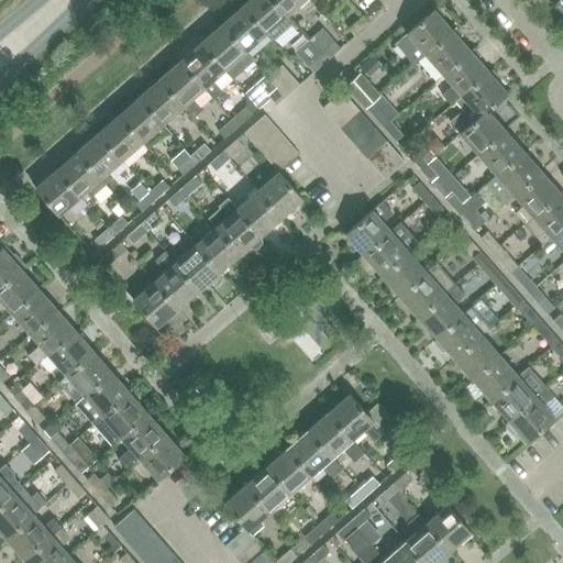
[(274,0),(247,0),(242,6),(266,33),(287,14),(274,0)]
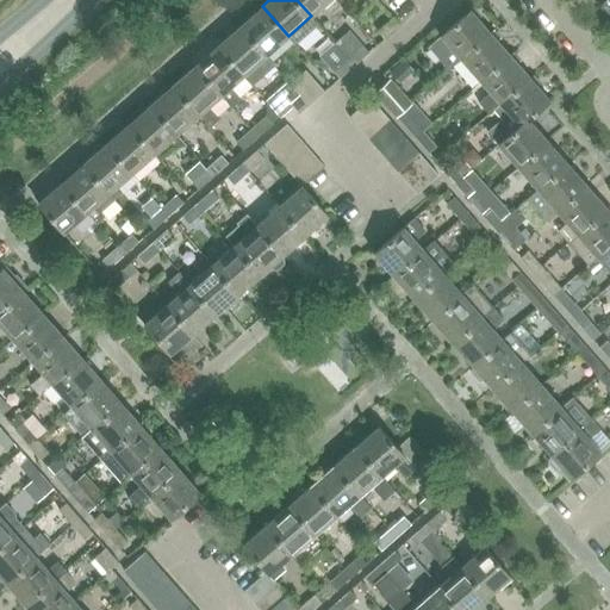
[(297,0),(311,16),(329,0),(297,0)]
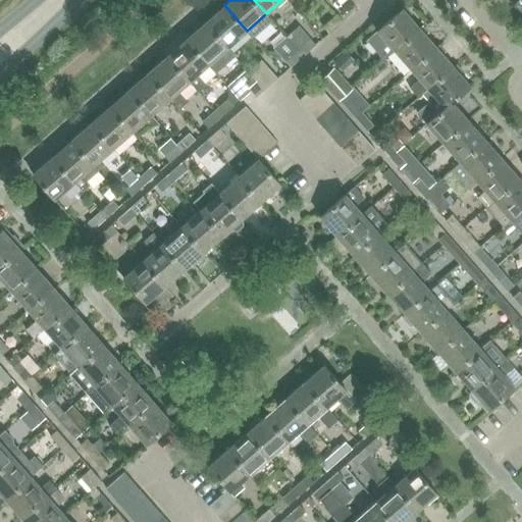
[(224,5),(205,21),(227,47),(247,31),(224,5)]
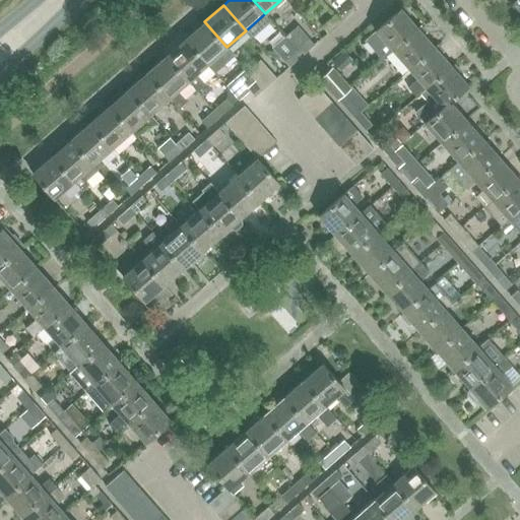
[(376,30),(365,41),(374,52),(382,60),(393,50),(418,27),(401,8),(376,30)]
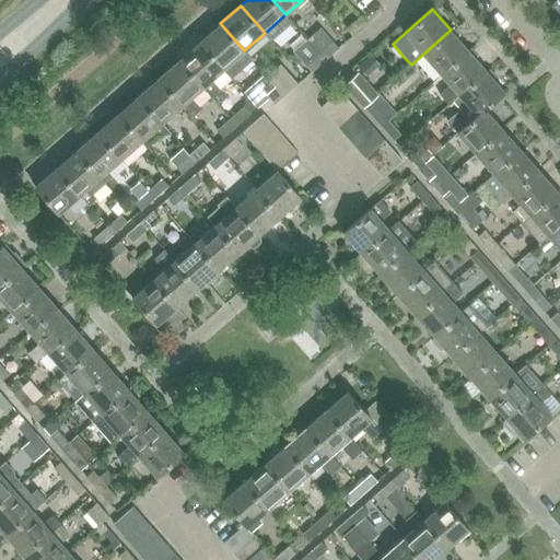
[(360,15),(359,16),(347,27),(353,35),(366,23),(360,15)]
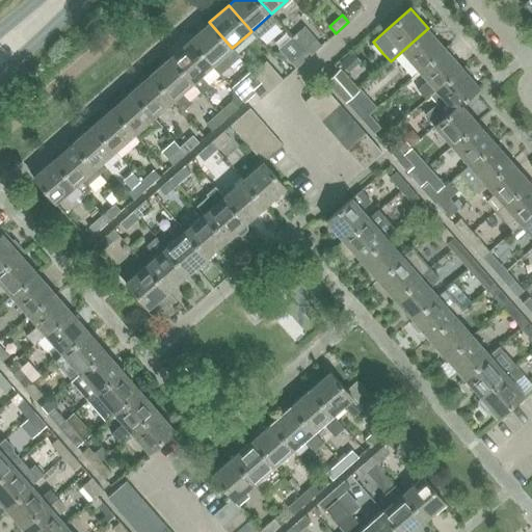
[(189,40),(213,65),(220,74),(240,57),(232,48),(209,22),(189,40)]
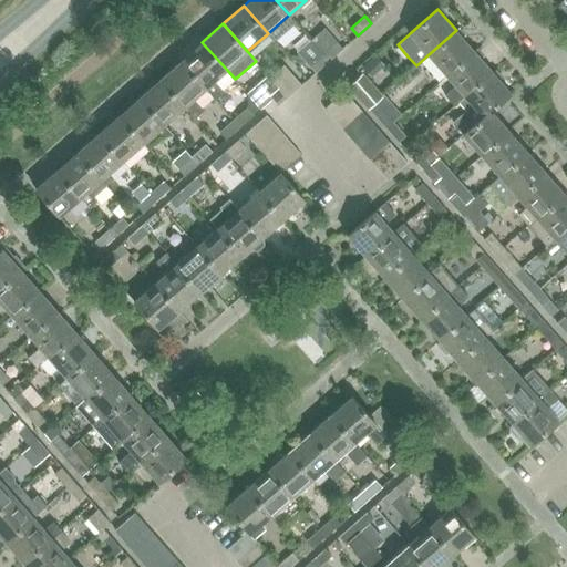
[(311,40),(322,53),(329,60),(343,48),(325,28),(311,40)]
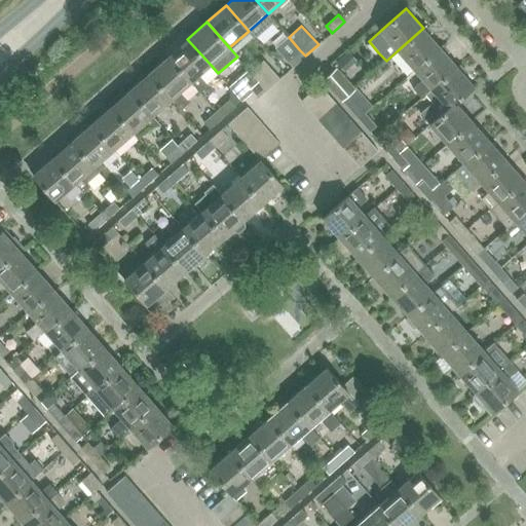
[(398,50),(414,70),(440,47),(423,28),(398,50)]
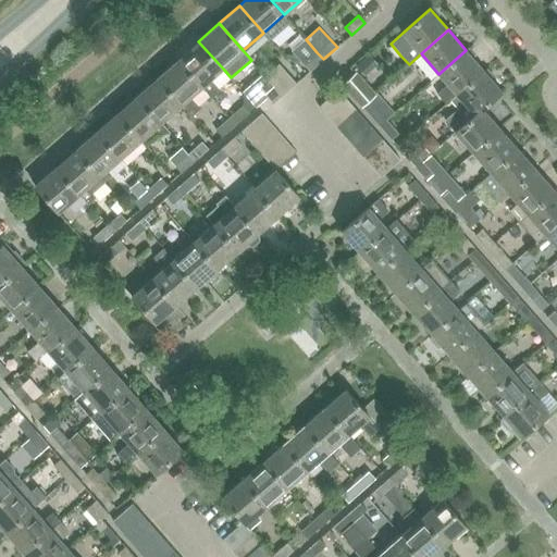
[(178,59),(202,87),(212,98),(220,90),(210,79),(223,69),(198,41),(178,59)]
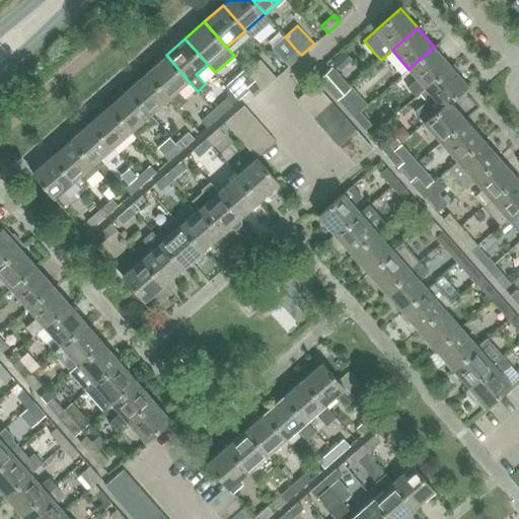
[(417,78),(406,87),(416,97),(420,94),(420,93),(426,88),(451,66),(434,47),(409,69),(417,78)]
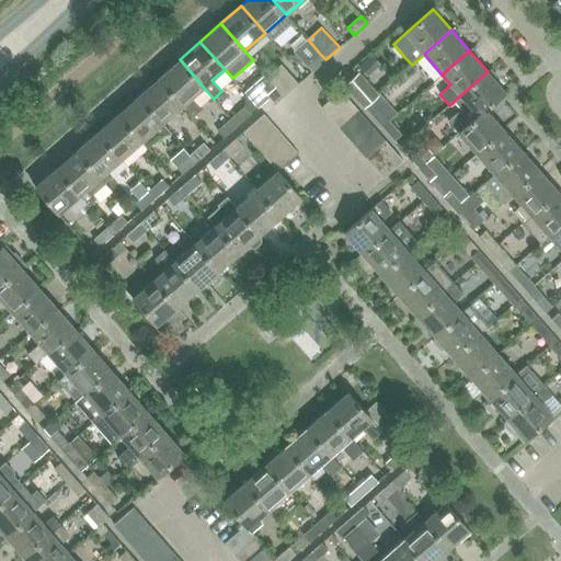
[(325,59),(319,53),(306,65),(312,71),(325,59)]
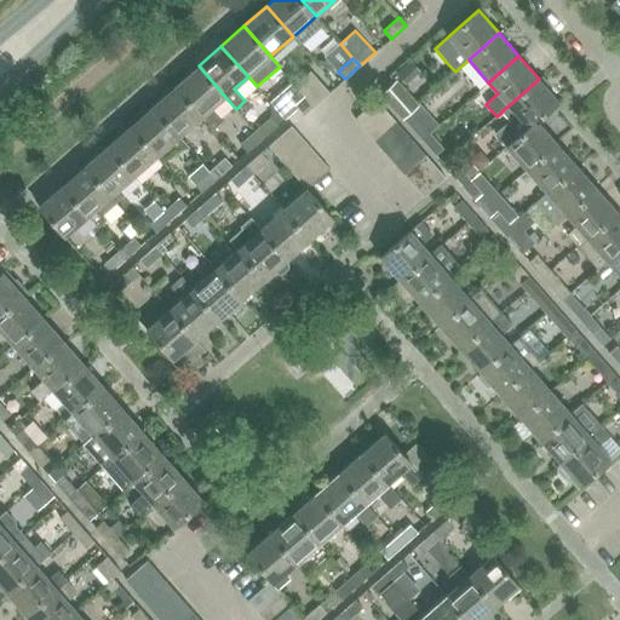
[(176,86),(202,116),(216,131),(223,125),(210,110),(225,97),(199,65),(176,86)]
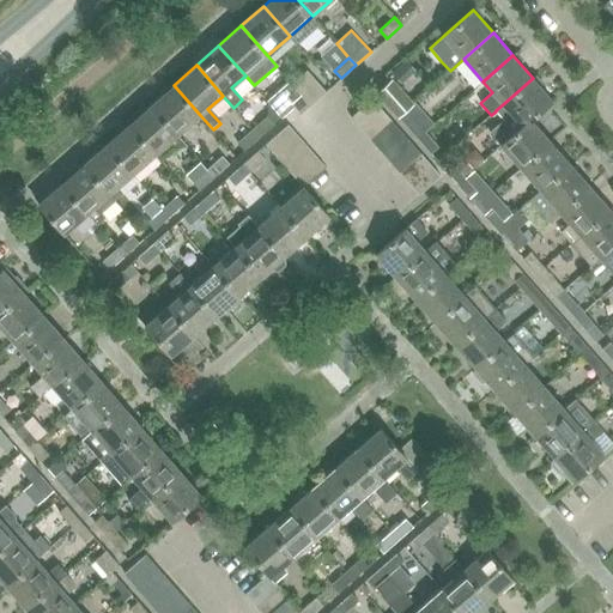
[(292,83),(302,93),(311,105),(326,91),(307,70),(292,83)]
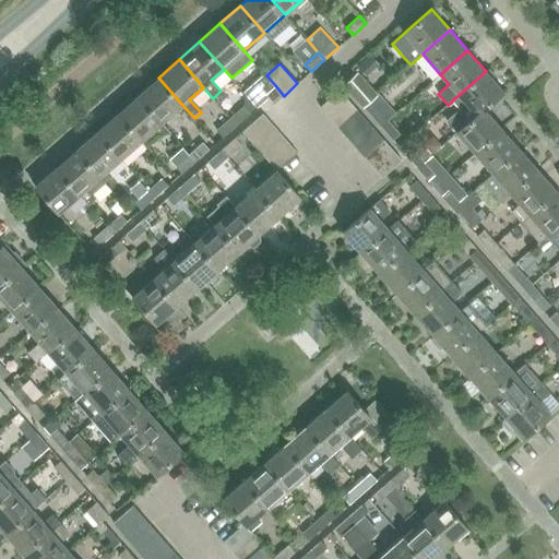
[(459,109),(445,120),(456,132),(476,116),(484,109),(485,109),(504,92),(486,71),(459,95),(452,100),(452,102),(459,109)]
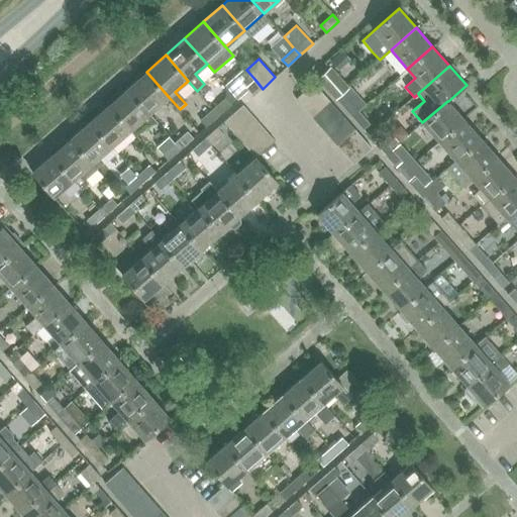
[(331,70),(321,79),(319,81),(336,100),(348,89),(347,88),(331,70)]
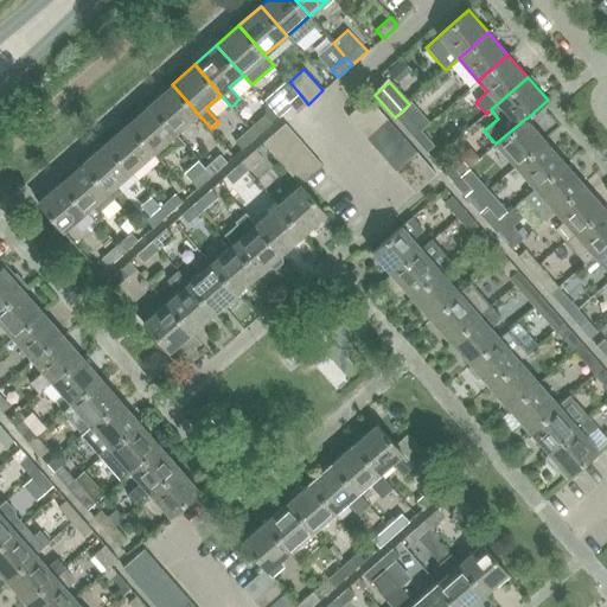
[(172,84),(149,104),(176,134),(198,114),(172,84)]
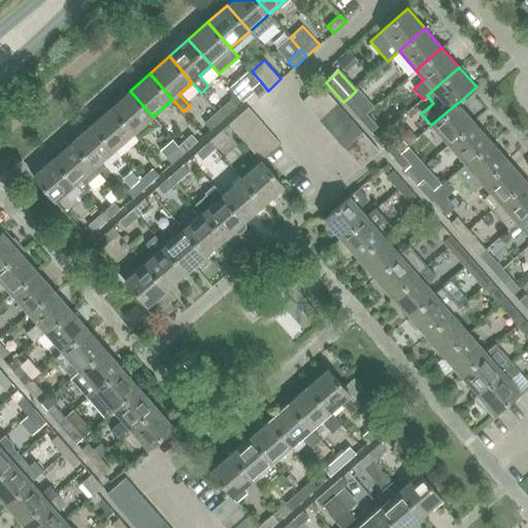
[(268,91),(260,80),(251,89),(259,98),(268,91)]
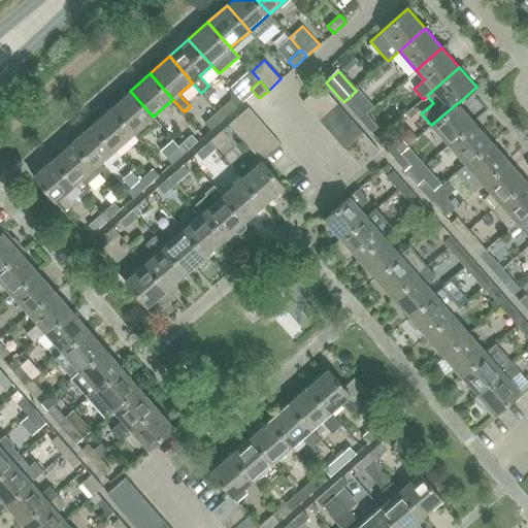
[(302,101),(310,110),(329,95),(321,85),(302,101)]
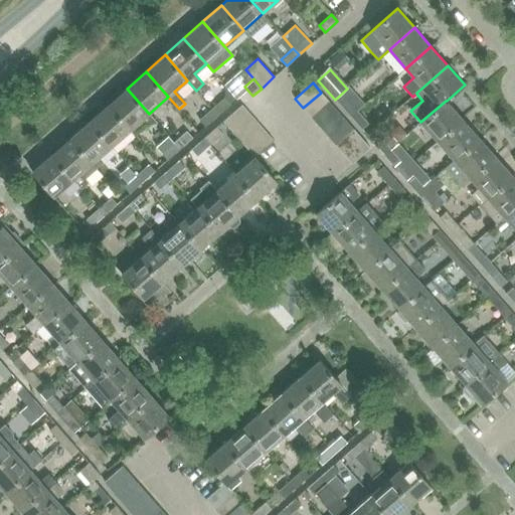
[(335,100),(340,106),(351,119),(357,113),(358,113),(357,111),(365,105),(348,86),(346,88),(347,89),(335,100)]
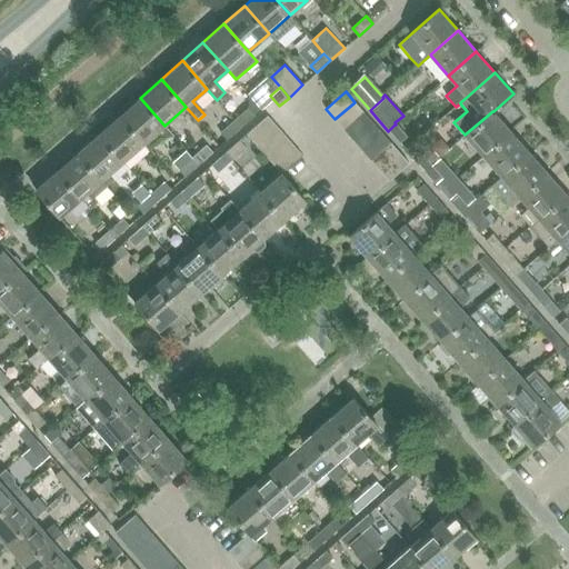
[(128,103),(117,113),(119,116),(145,143),(150,138),(158,139),(173,135),(165,126),(140,98),(130,107),(128,103)]
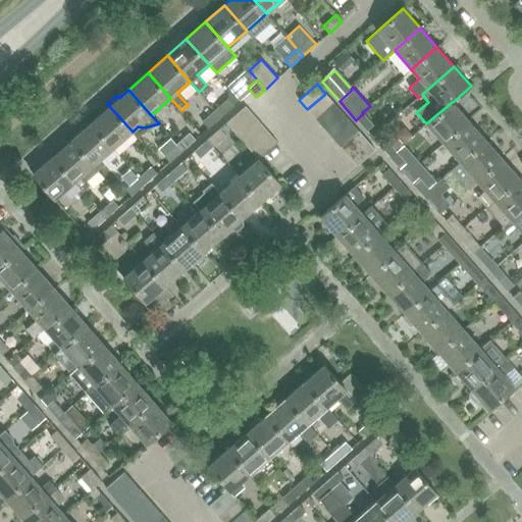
[(307,109),(315,118),(333,103),(325,94),(307,109)]
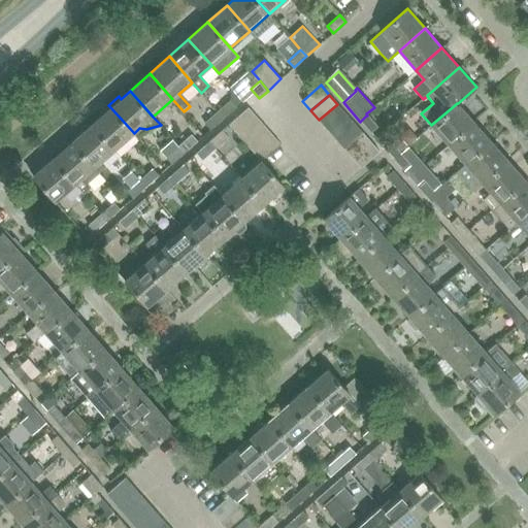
[(230,102),(218,113),(224,120),(236,108),(230,102)]
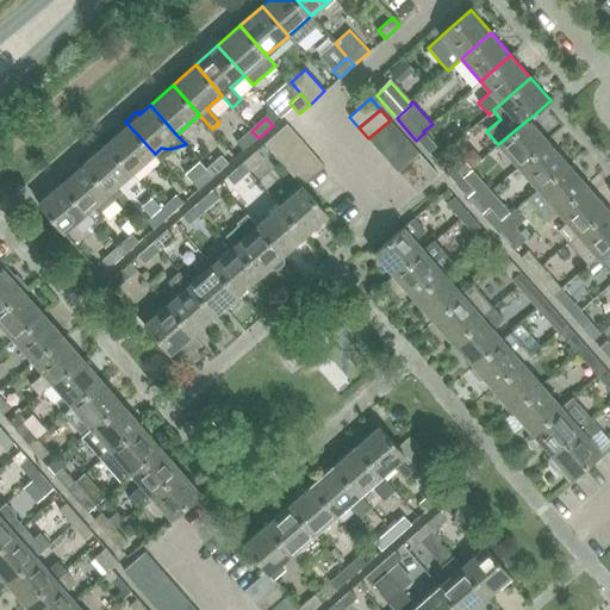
[(520,126),(498,144),(518,167),(548,141),(529,119),(528,119),(520,126)]
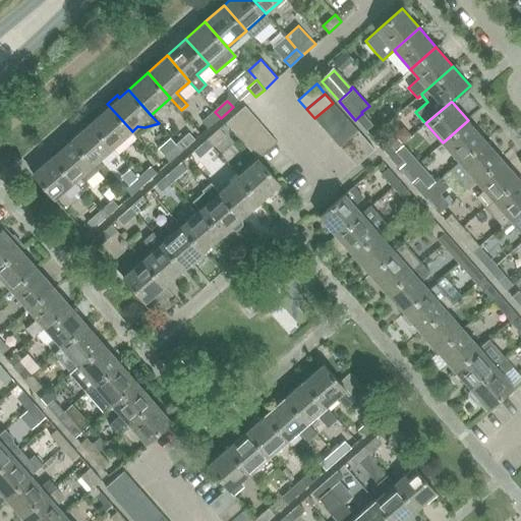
[(314,118),(323,128),(341,112),(333,103),(314,118)]
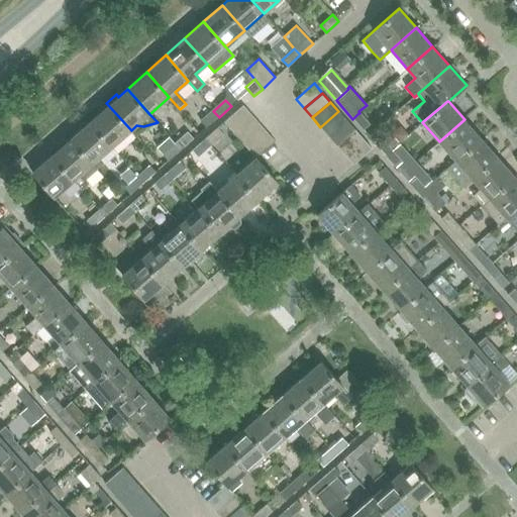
[(108,105),(89,122),(112,147),(131,130),(108,105)]
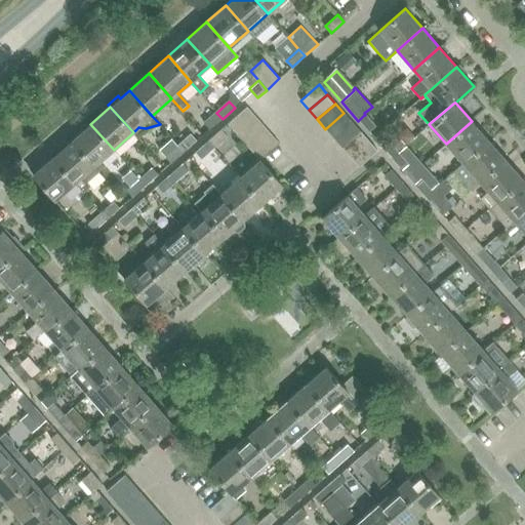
[(228,123),(238,135),(257,118),(247,107),(228,123)]
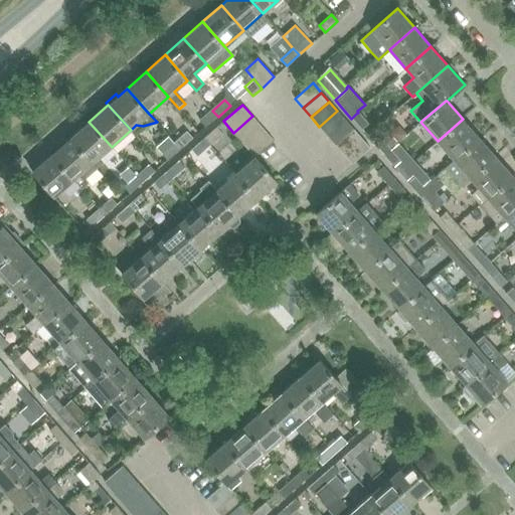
[(218,117),(212,111),(200,121),(205,128),(218,117)]
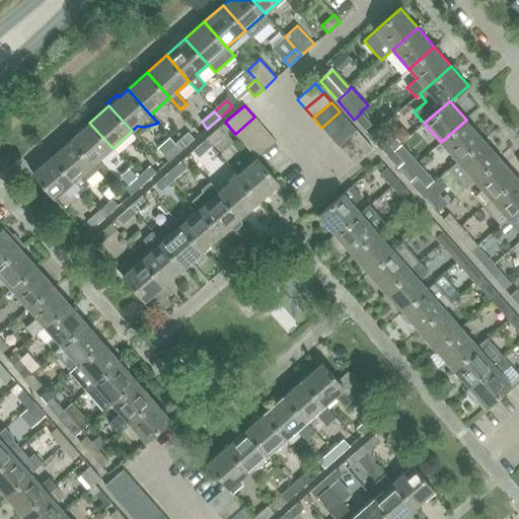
[(321,128),(329,137),(348,121),(340,112),(321,128)]
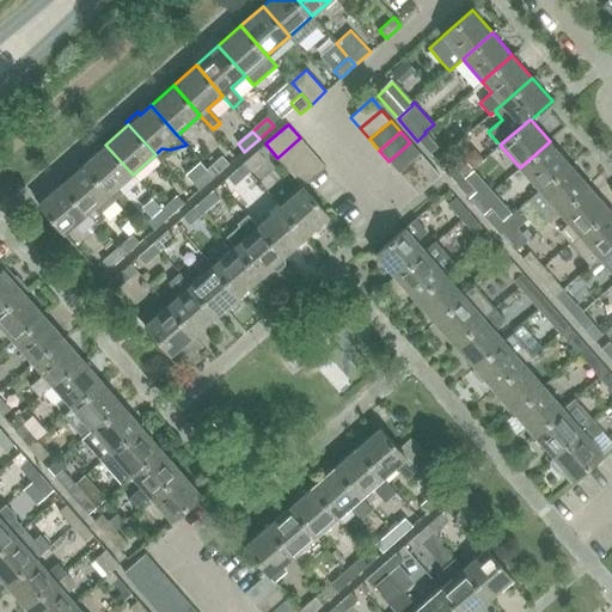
[(424,134),(417,141),(430,155),(438,150),(424,134)]
